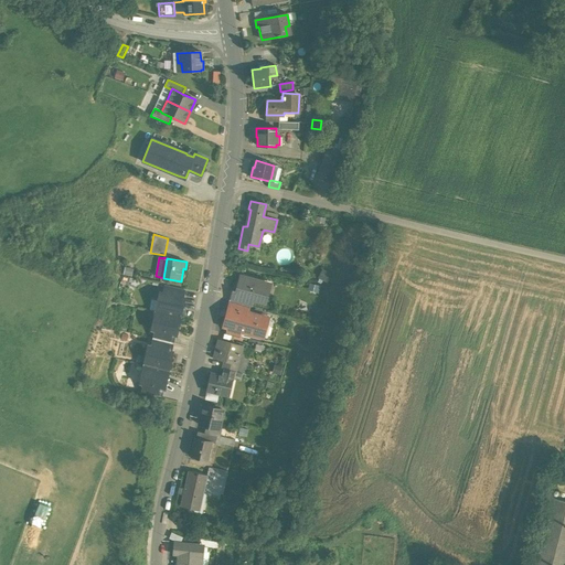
[(269,284),(244,277),(242,284),(238,283),(236,291),(235,295),(252,299),(264,302),(269,284)]
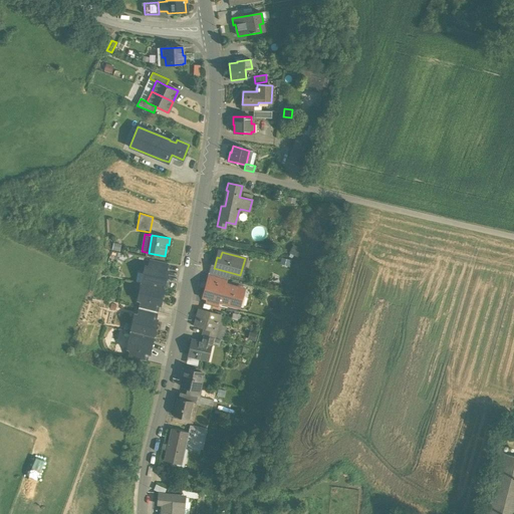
[(167,263),(151,259),(149,267),(166,271),(167,263)]
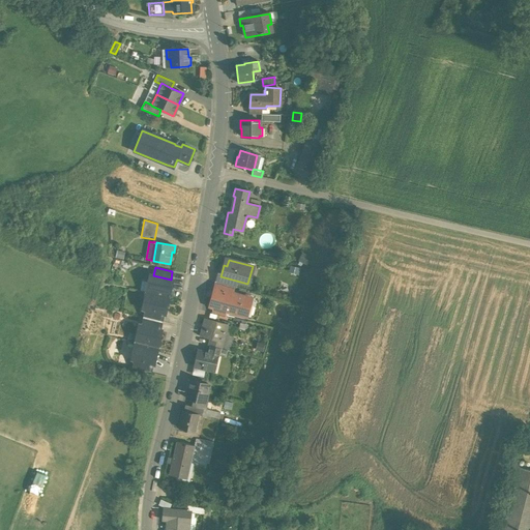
[(236,281),(221,276),(222,273),(218,272),(216,282),(218,283),(234,287),(236,281)]
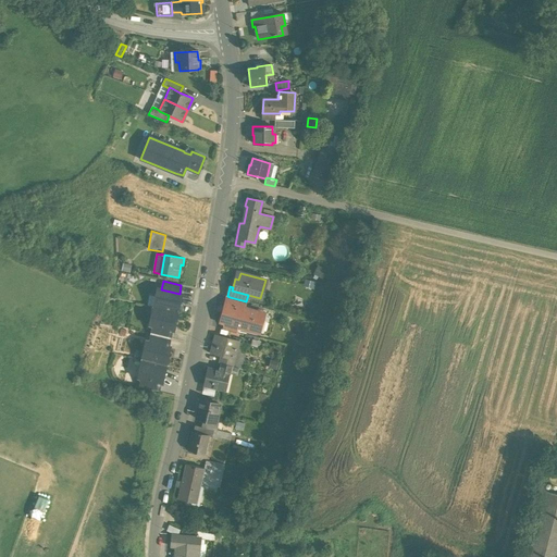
[(180,294),(161,289),(158,288),(156,299),(158,300),(156,307),(177,312),(180,301),(177,300),(180,294)]
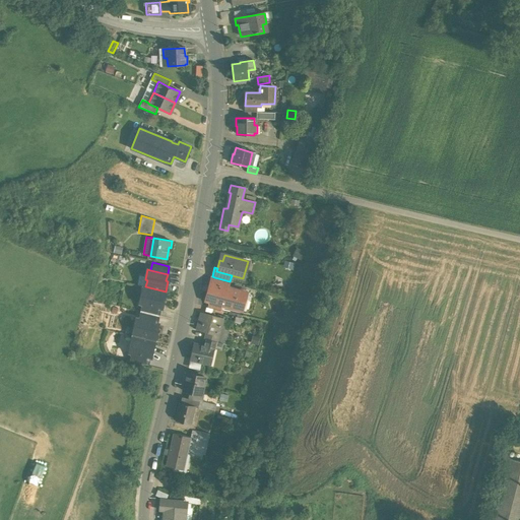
[(230,281),(214,277),(212,283),(228,287),(230,281)]
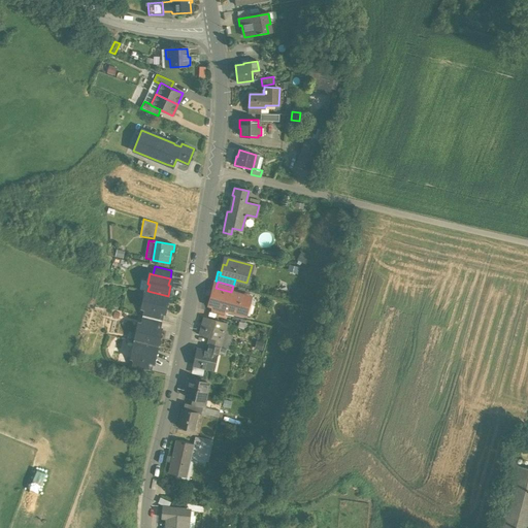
[(231,292),(216,288),(215,291),(212,290),(208,305),(242,314),(244,306),(249,304),(251,297),(231,292)]
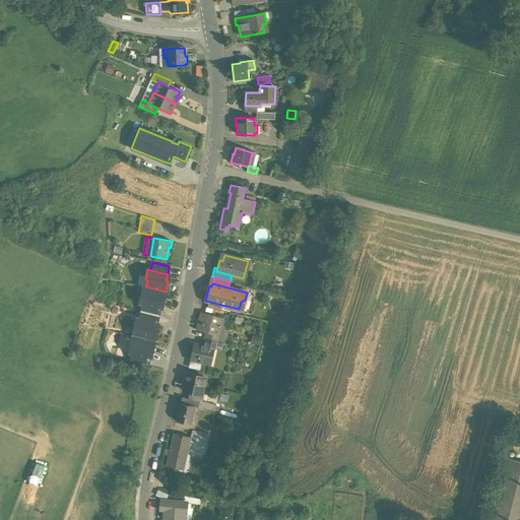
[(166,291),(145,286),(144,294),(142,294),(140,304),(143,305),(141,312),(158,316),(161,302),(164,302),(166,291)]
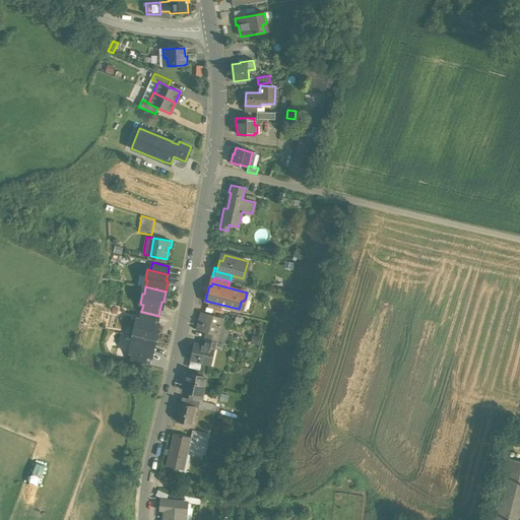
[(158,316),(141,312),(140,320),(136,319),(134,329),(136,329),(135,336),(155,341),(157,331),(155,330),(158,316)]
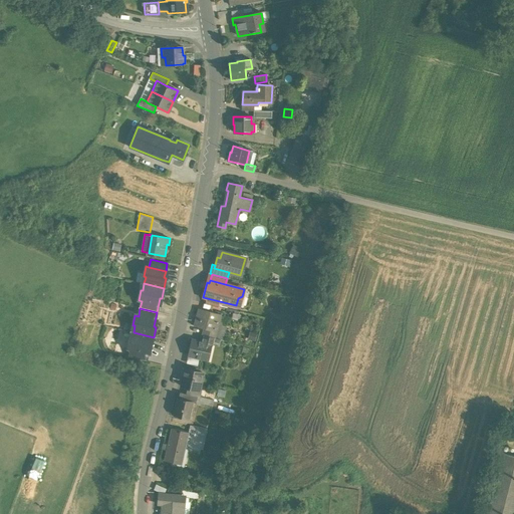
[(220,314),(199,308),(194,326),(204,328),(216,331),(220,314)]
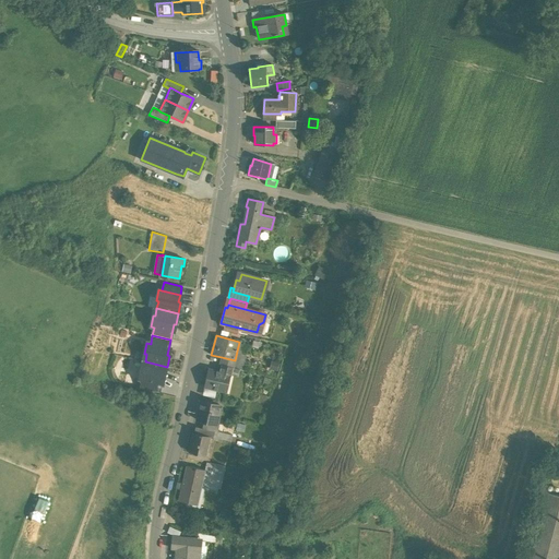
[(235,360),(222,357),(219,364),(233,367),(235,360)]
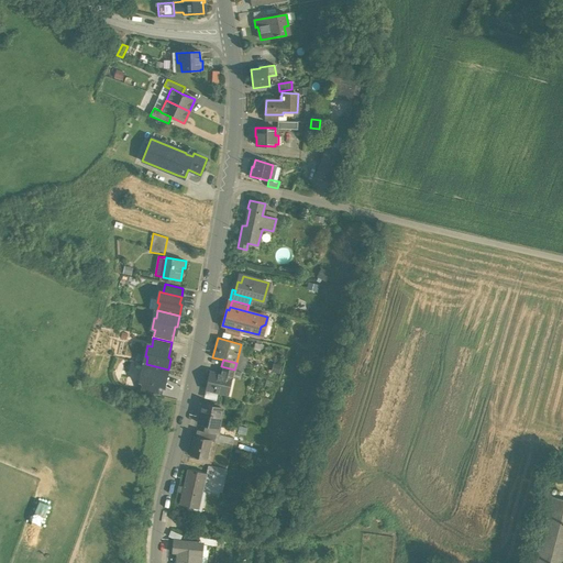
[(168,370),(146,364),(144,372),(142,372),(140,383),(143,383),(142,392),(159,396),(163,381),(165,381),(168,370)]
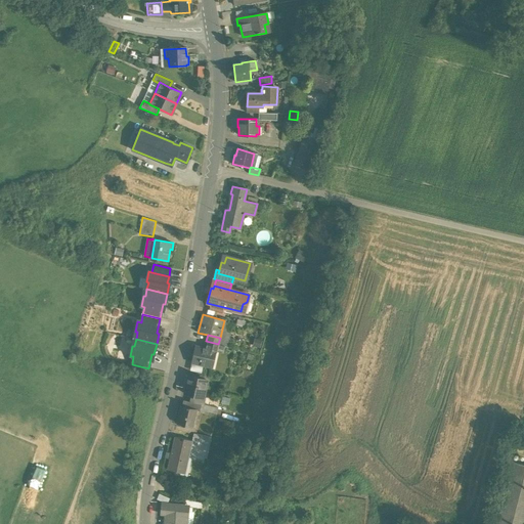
[(216,351),(194,346),(191,362),(207,366),(209,357),(214,358),(216,351)]
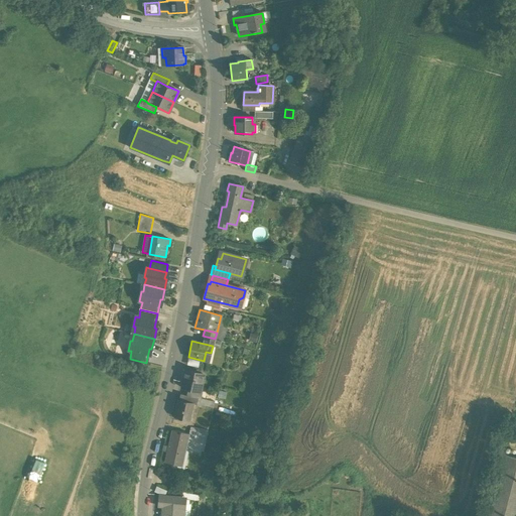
[(203,374),(185,370),(181,387),(187,389),(200,391),(200,390),(203,374)]
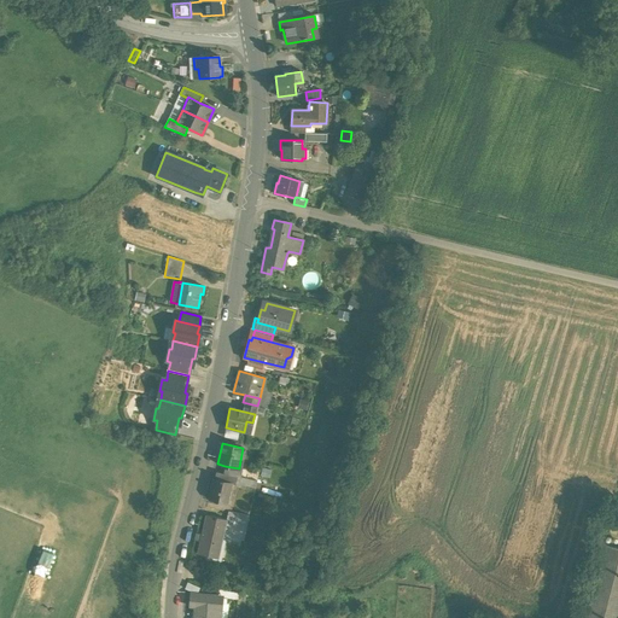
[(239,468),(225,466),(223,473),(237,476),(240,477),(242,468),(239,467),(239,468)]
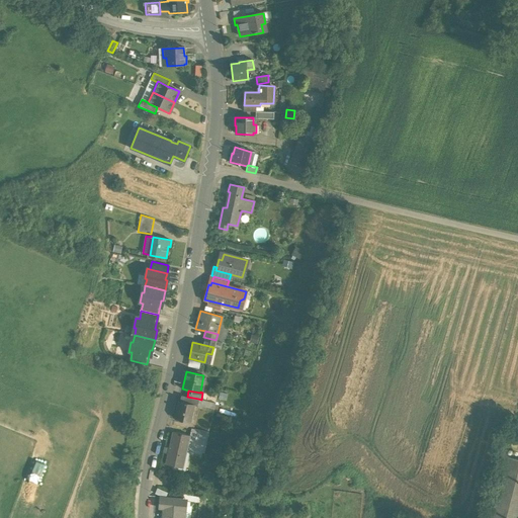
[(187,397),(181,396),(179,402),(193,405),(196,406),(198,399),(187,397)]
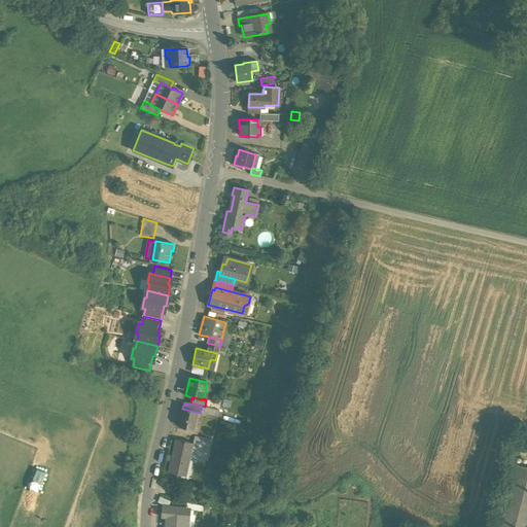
[(204,413),(218,415),(219,409),(205,407),(204,413)]
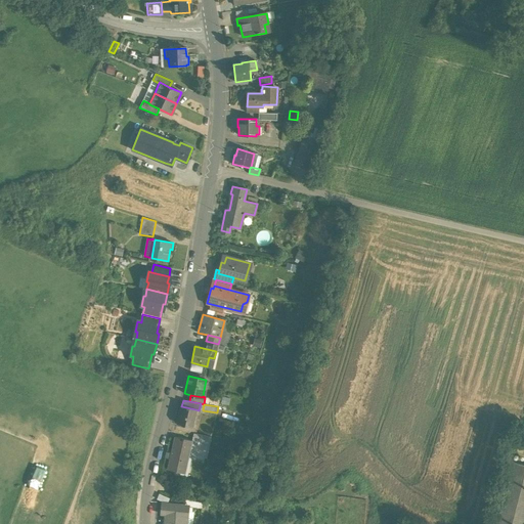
[(181,406),(177,424),(191,427),(195,409),(181,406)]
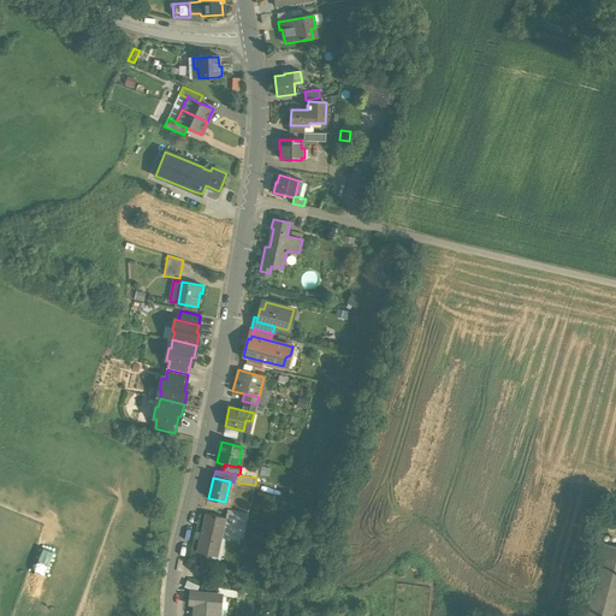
[(229,510),(227,517),(247,521),(248,514),(229,510)]
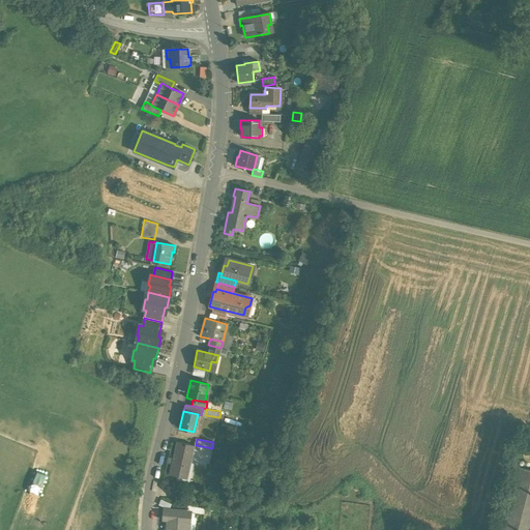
[(195,445),(176,441),(169,474),(186,478),(195,445)]
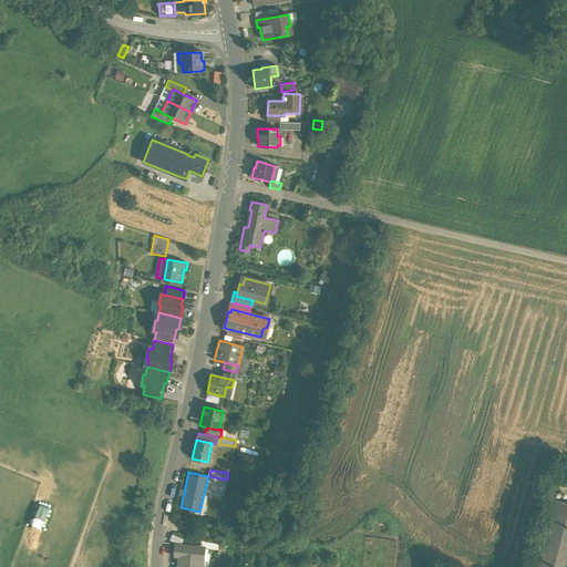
[(566,566),(566,503),(550,498),(533,566),(566,566)]
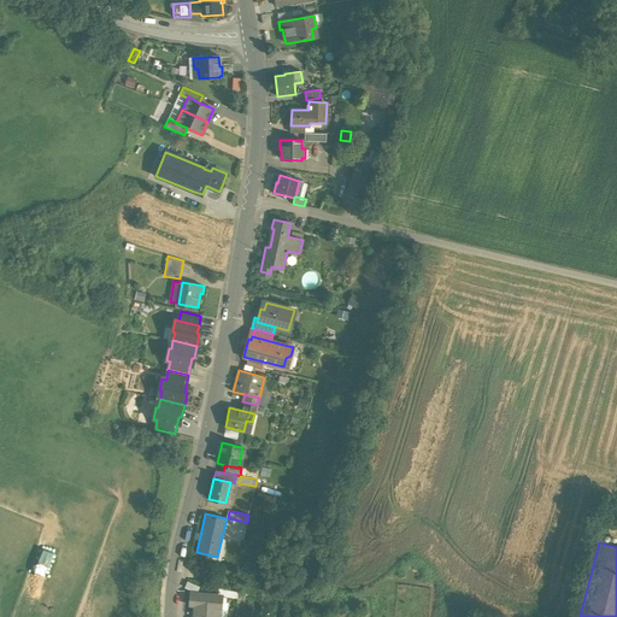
[(222,597),(191,594),(189,605),(195,606),(194,616),(215,616),(216,607),(221,607),(222,597)]
